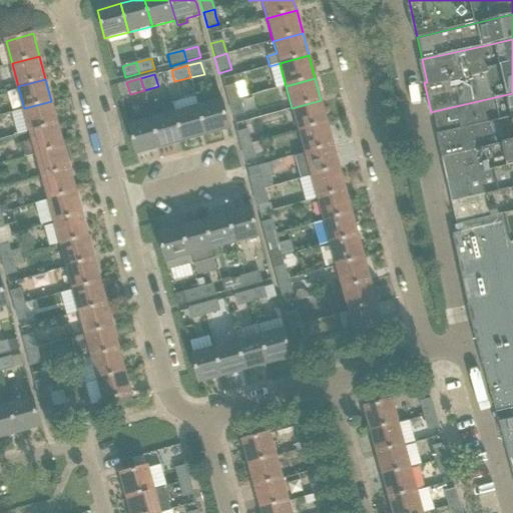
[(228,101),(239,98),(235,84),(224,88),(228,101)]
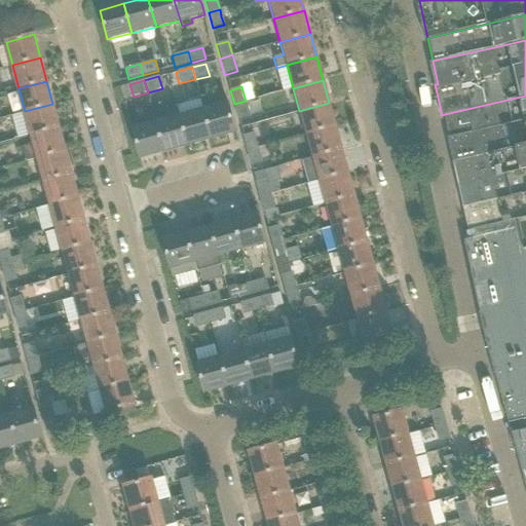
[(447,139),(525,119),(525,96),(445,114),(447,123),(446,123),(449,137),(447,138),(447,139)]
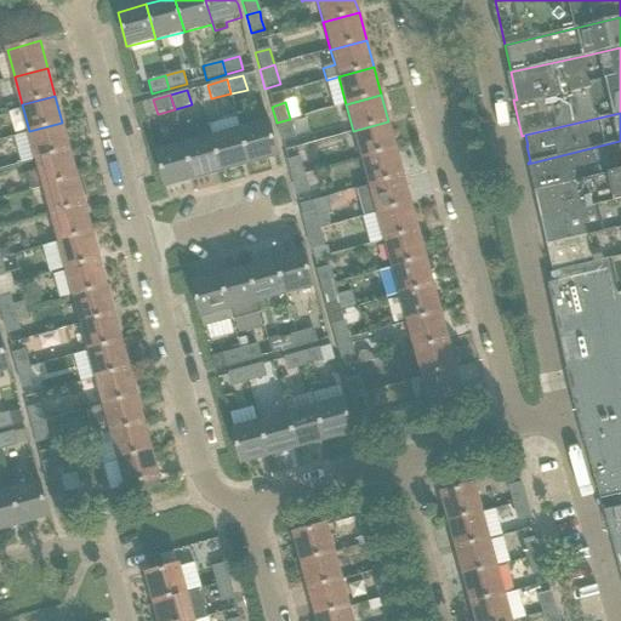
[(290,119),(277,123),(281,141),(296,137),(290,119)]
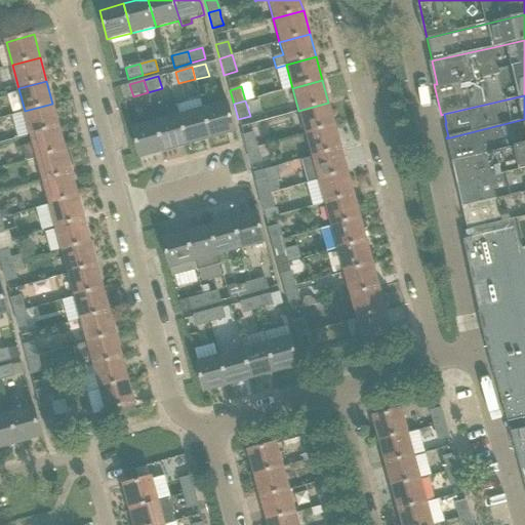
[(211,138),(236,131),(228,103),(203,109),(211,138)]
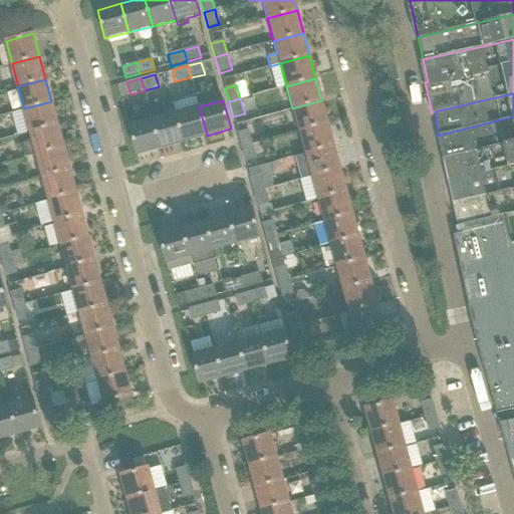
[(298,132),(327,123),(321,100),(292,108),(298,132)]
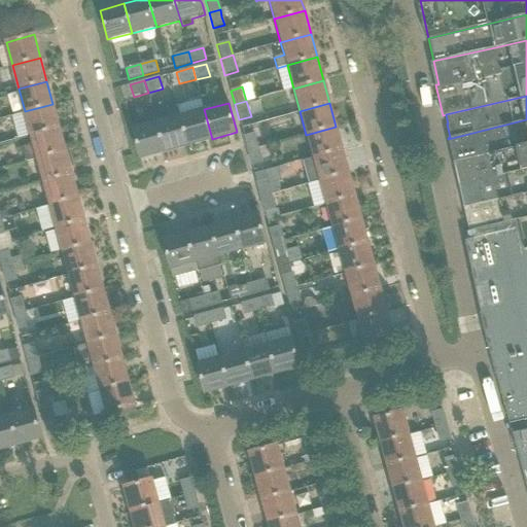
[(25,111),(11,115),(18,139),(31,135),(59,128),(53,104),(25,111)]
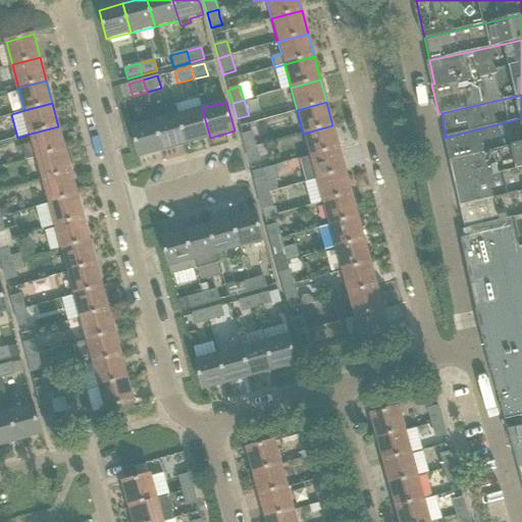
[(178,114),(177,115),(174,105),(152,111),(162,150),(187,144),(178,114)]
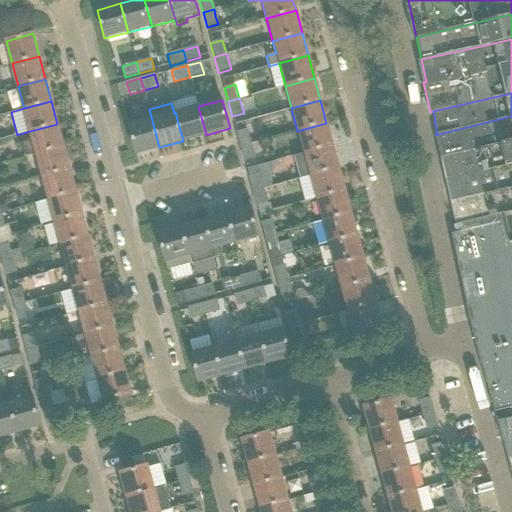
[(183,141),(206,135),(198,106),(175,112),(183,141)]
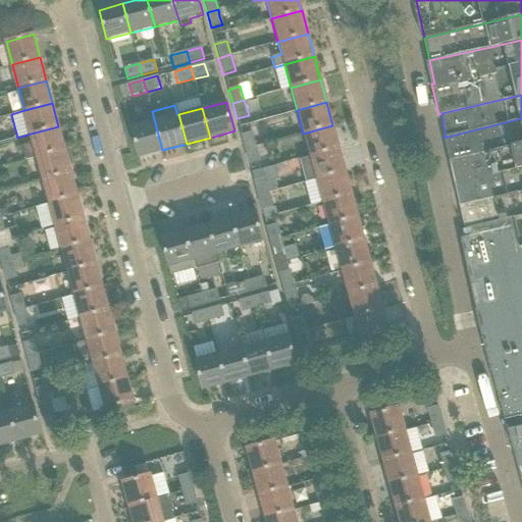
[(139,157),(162,150),(152,111),(151,111),(154,121),(131,127),(139,157)]
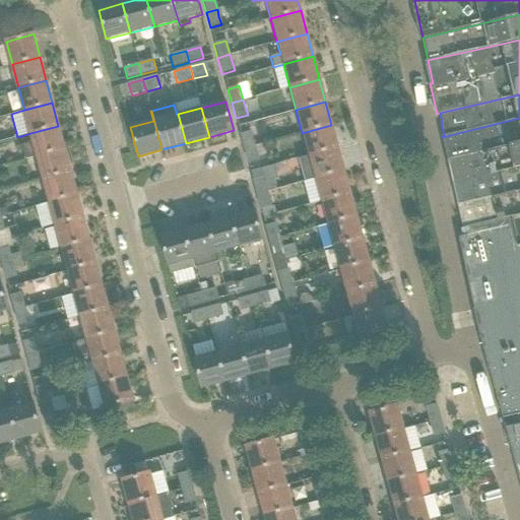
[(447,159),(519,142),(519,118),(442,137),(447,159)]
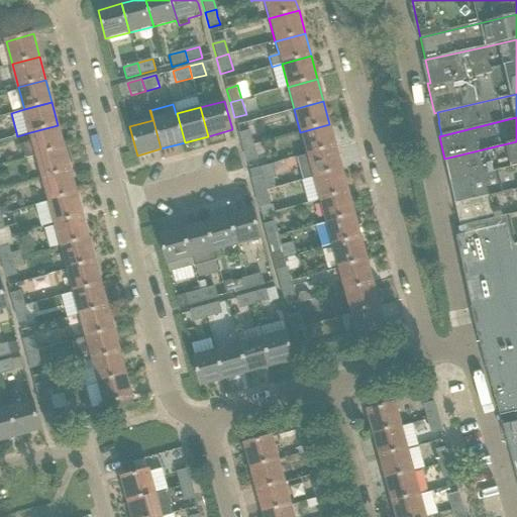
[(306,154),(335,147),(329,124),(300,132),(306,154)]
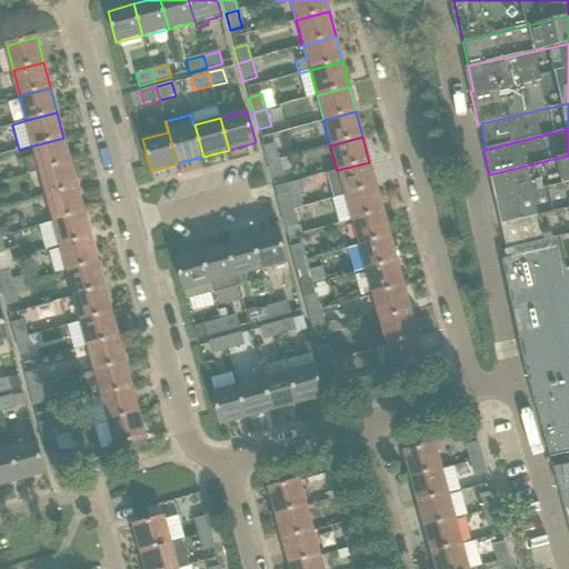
[(29,175),(38,171),(70,162),(63,138),(33,146),(37,157),(25,159),(29,175)]
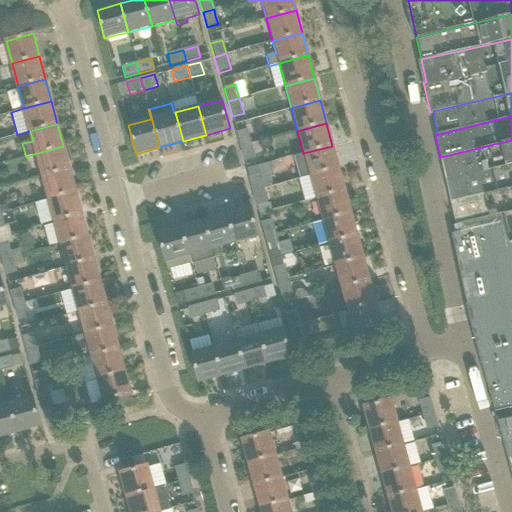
[(241,147),(251,145),(247,130),(237,133),(241,147)]
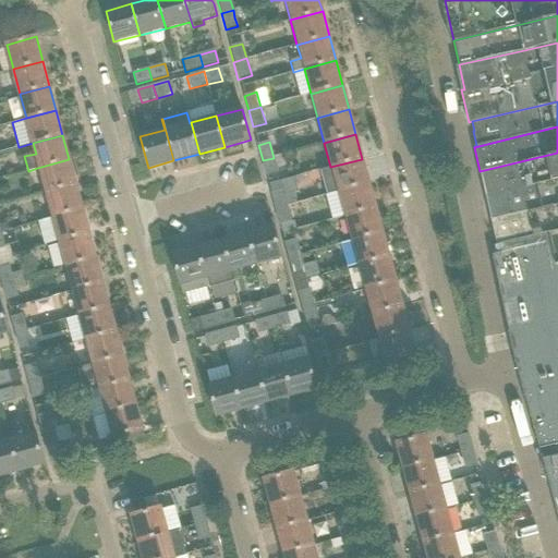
[(486,196),(557,178),(557,153),(480,171),(486,196)]
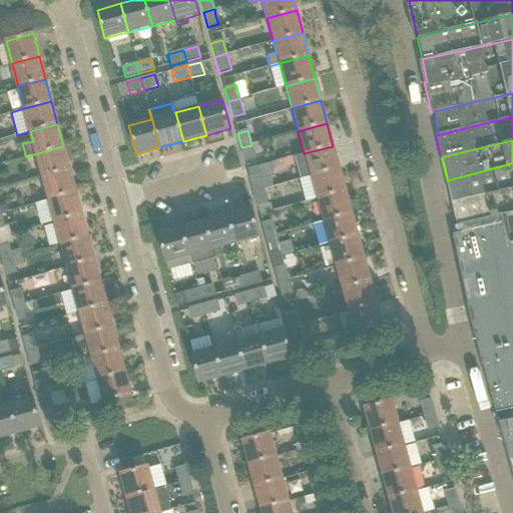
[(245,160),(254,157),(251,145),(241,147),(245,160)]
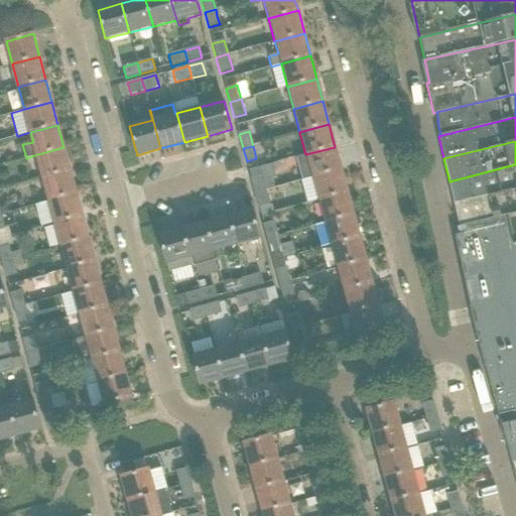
[(40,178),(71,170),(63,147),(34,155),(40,178)]
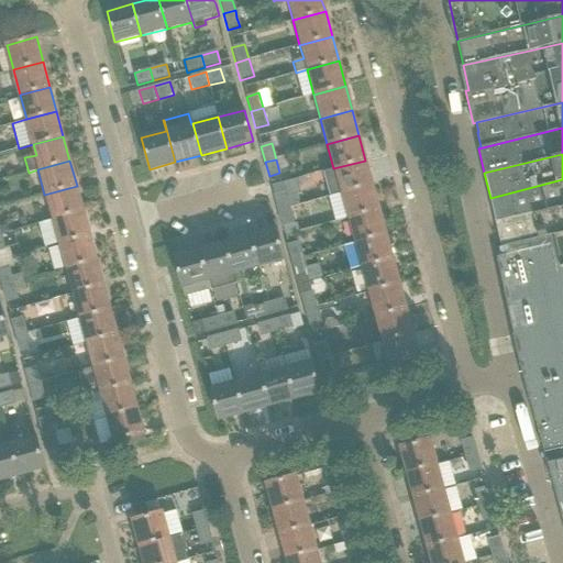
[(329,197),(373,185),(365,161),(333,168),(334,170),(323,173),(329,197)]
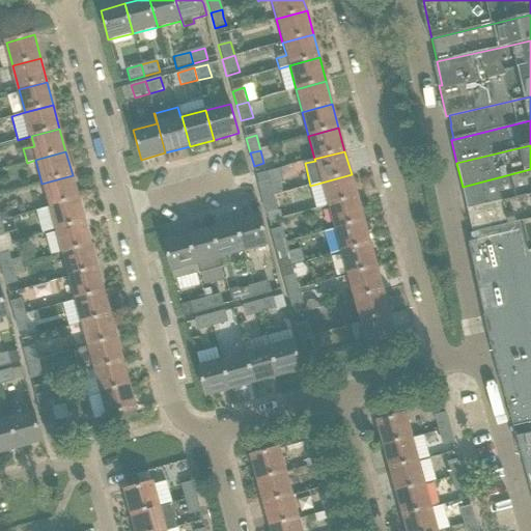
[(280,169),(256,175),(260,190),(262,198),(273,196),(282,193),(279,184),(284,182),(280,169)]
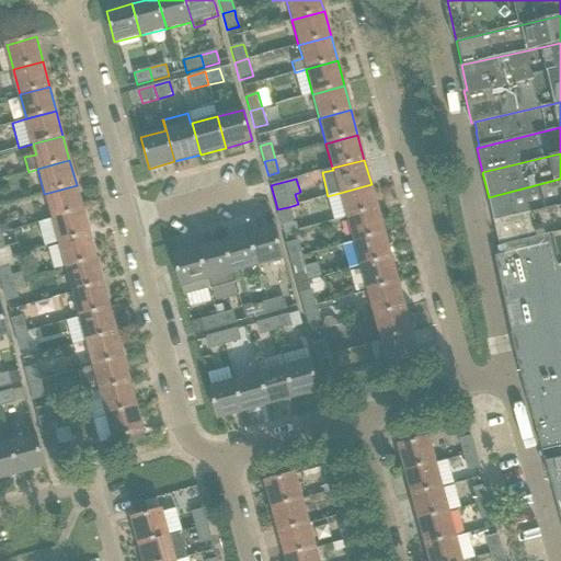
[(493,221),(560,205),(560,179),(489,197),(493,221)]
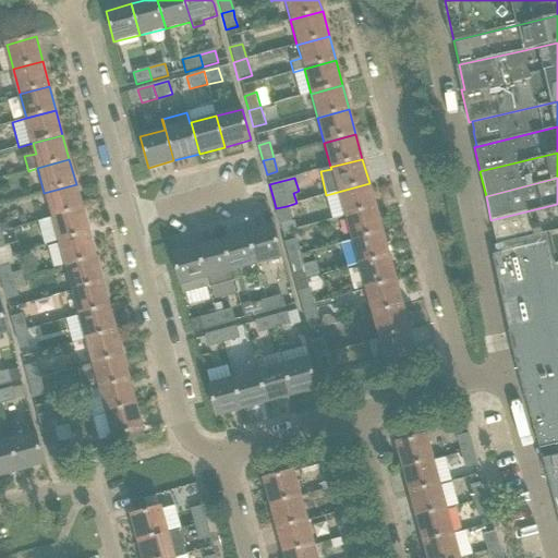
[(347,216),(376,208),(370,183),(326,195),(327,196),(340,192),(347,216)]
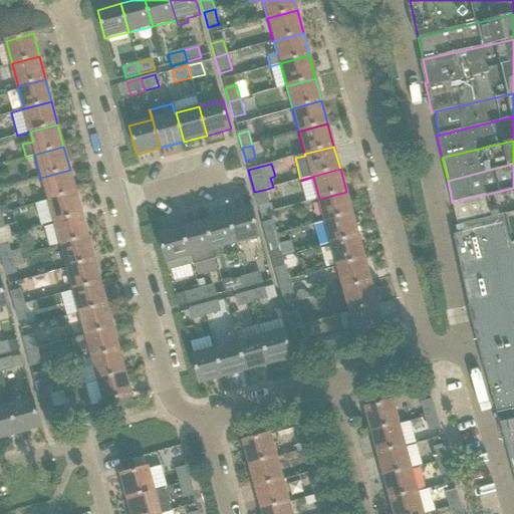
[(46,201),(76,192),(70,170),(40,178),(46,201)]
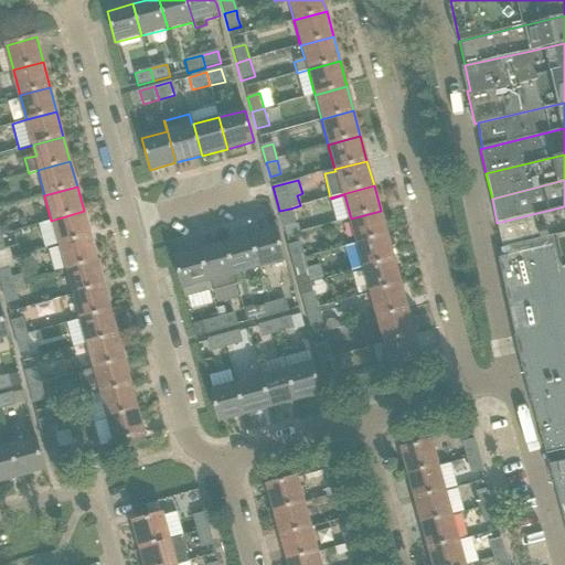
[(564,206),(497,223),(503,247),(504,246),(505,247),(564,233),(564,206)]
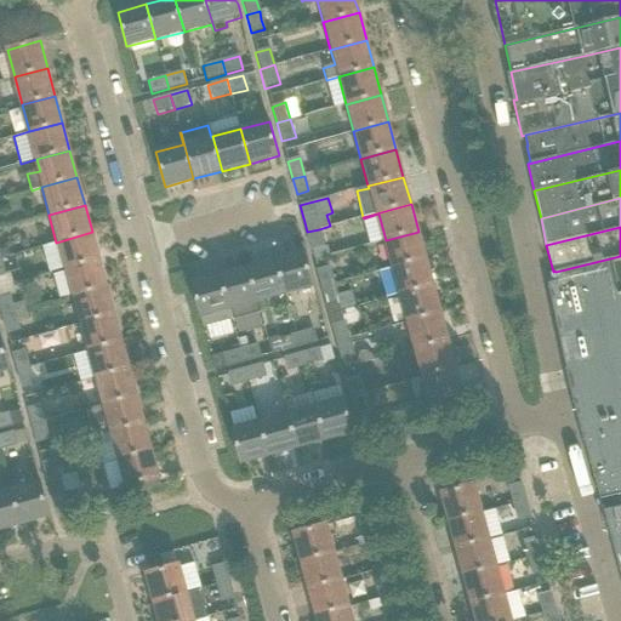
[(324,245),(320,232),(319,229),(307,232),(312,249),(324,245)]
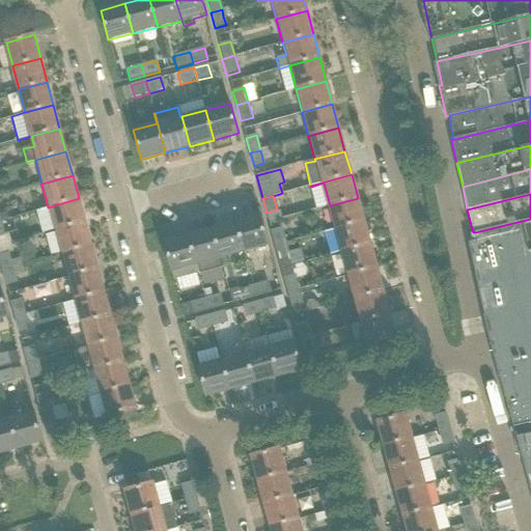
[(54,230),(85,222),(79,198),(48,207),(54,230)]
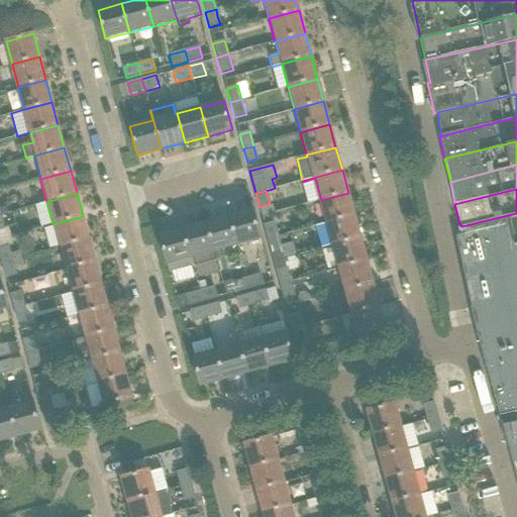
[(327,223),(354,215),(348,193),(321,200),(327,223)]
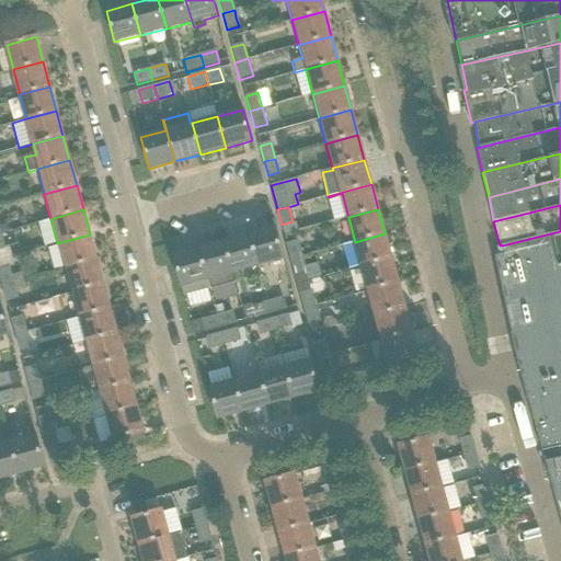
[(8,221),(0,222),(0,232),(10,231),(8,221)]
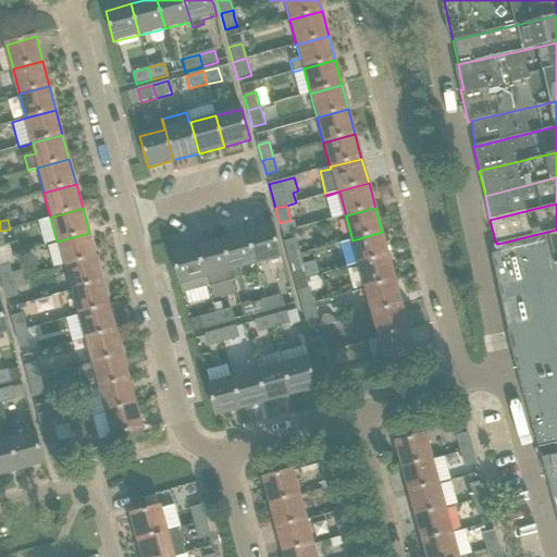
[(257,263),(282,256),(273,225),(248,232),(257,263)]
